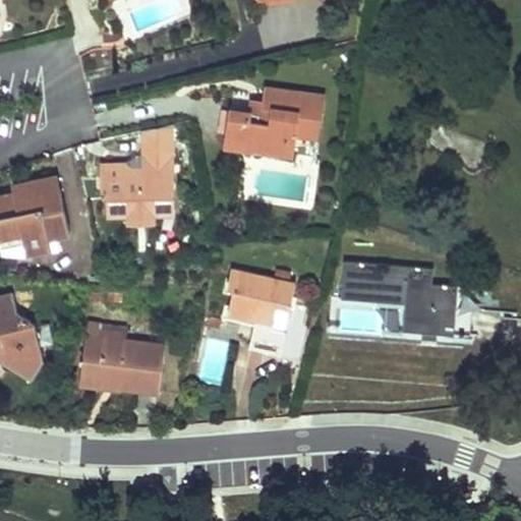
[(231,108),(226,134),(247,138),(245,149),(294,157),(295,146),(297,135),(319,138),(326,97),(267,89),(263,102),(263,108),(272,110),(270,122),(249,119),(251,112),(231,108)]
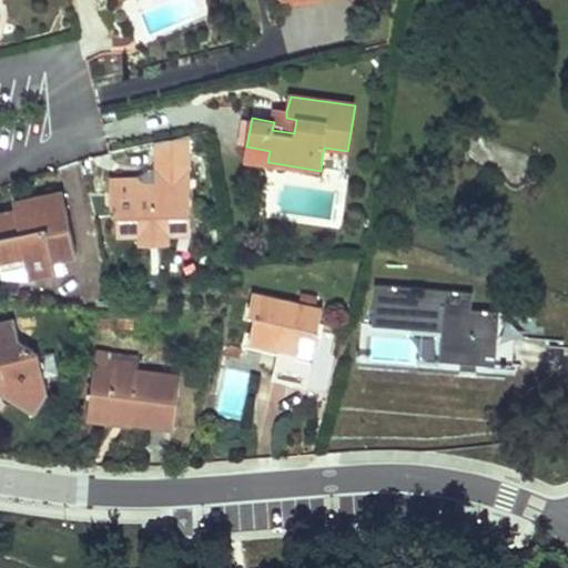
[(274,122),(272,130),(294,133),(296,120),(286,118),(286,111),(276,110),(274,122)]
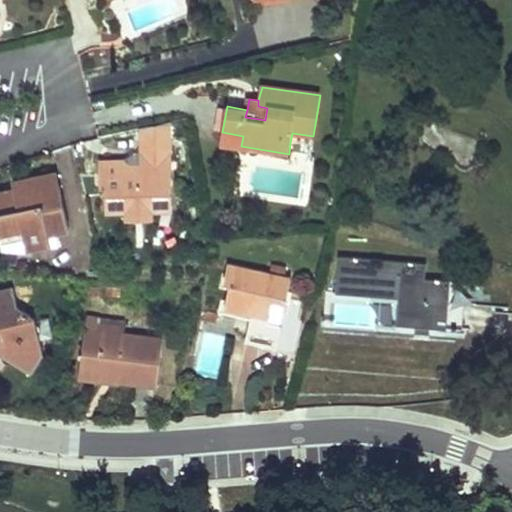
[(172,122),(139,129),(140,150),(172,149),(172,122)]
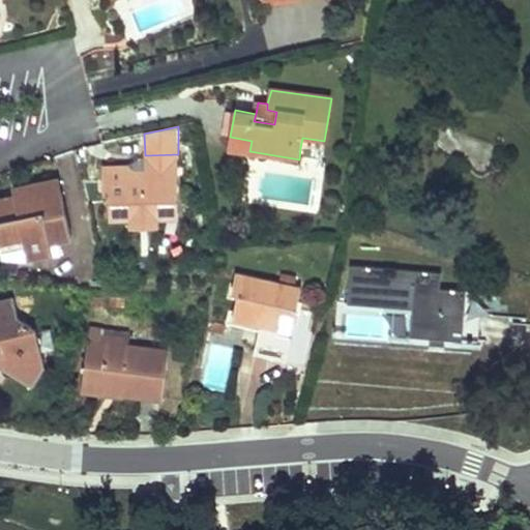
[(230,137),(229,147),(249,151),(252,141),(230,137)]
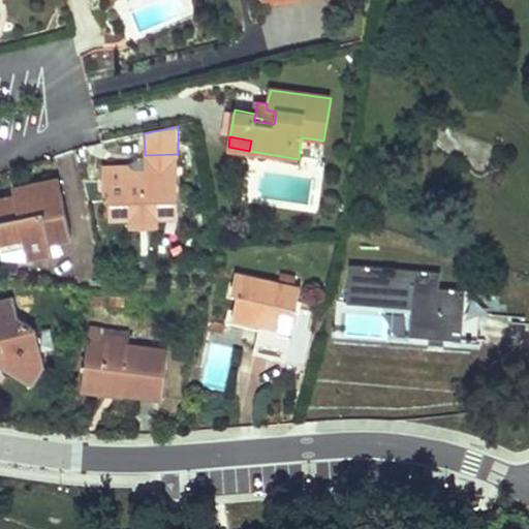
[(302,137),(300,148),(322,152),(323,141),(302,137)]
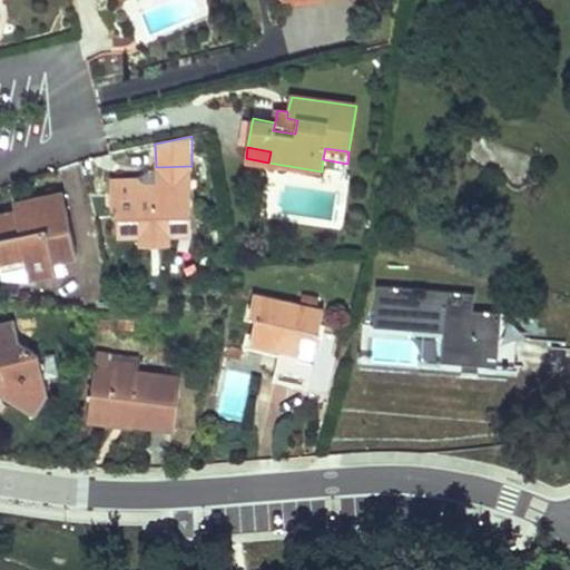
[(192,166),(156,167),(156,184),(144,185),(137,178),(111,179),(112,209),(118,208),(119,234),(143,234),(143,239),(170,239),(170,233),(193,233),(192,166)]
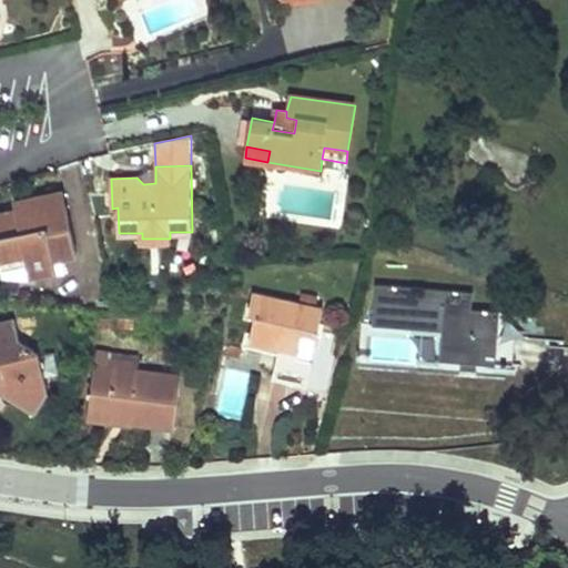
[(0,216),(0,253),(1,256),(24,252),(27,263),(29,274),(56,270),(53,259),(52,252),(74,247),(63,193),(23,201),(26,214),(16,216),(16,214),(0,216)]
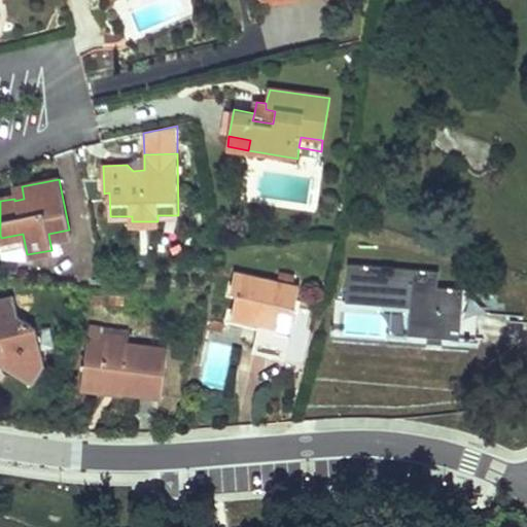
[(14,199),(14,201),(24,199),(22,186),(11,188),(14,199)]
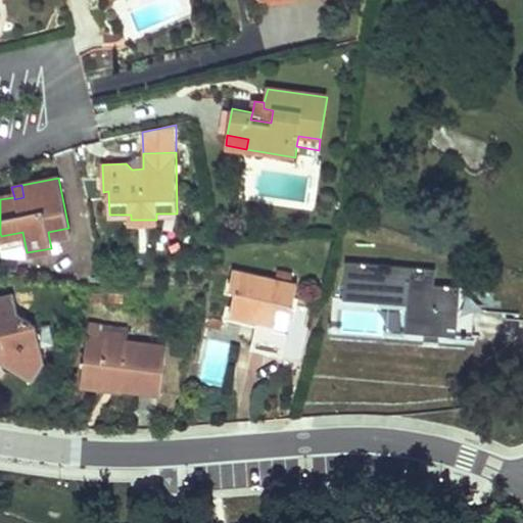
[(48,232),(49,238),(69,234),(68,228),(48,232)]
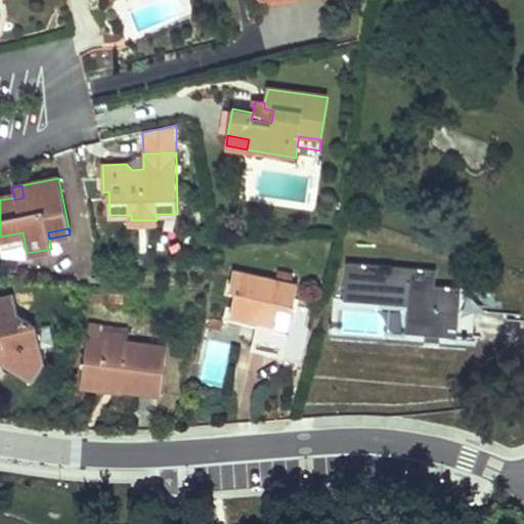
[(1,236),(3,247),(25,243),(23,232),(1,236)]
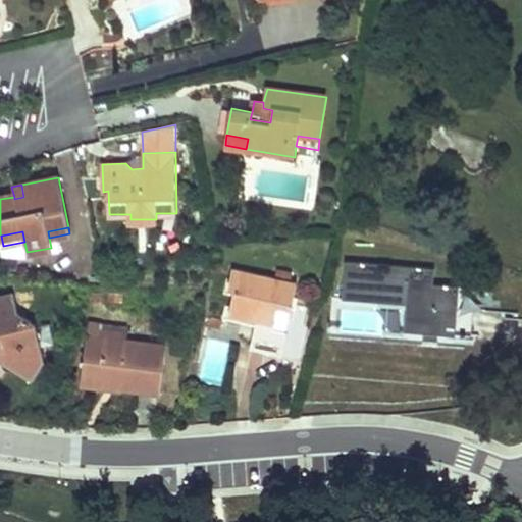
[(435,270),(346,263),(344,300),(407,305),(405,331),(456,335),(459,309),(460,288),(434,285),(435,270)]
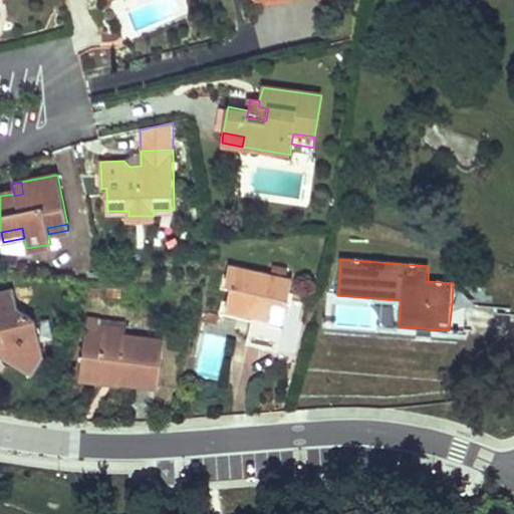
[(253,318),(247,345),(276,352),(292,280),(261,274),(259,279),(248,277),(249,271),(229,267),(226,285),(232,286),(226,311),(253,318)]
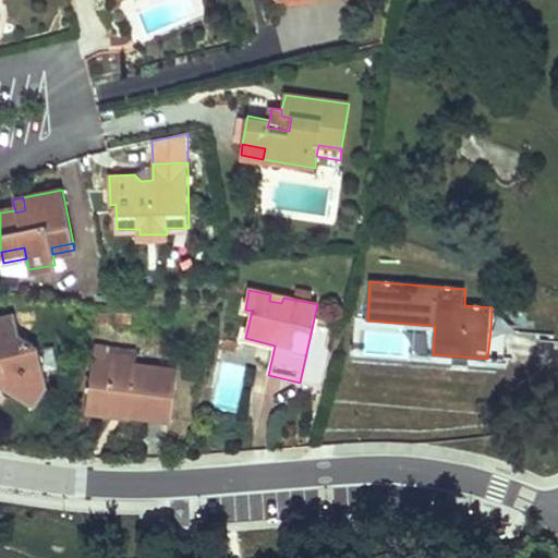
[(270,294),(269,301),(281,303),(283,298),(270,294)]
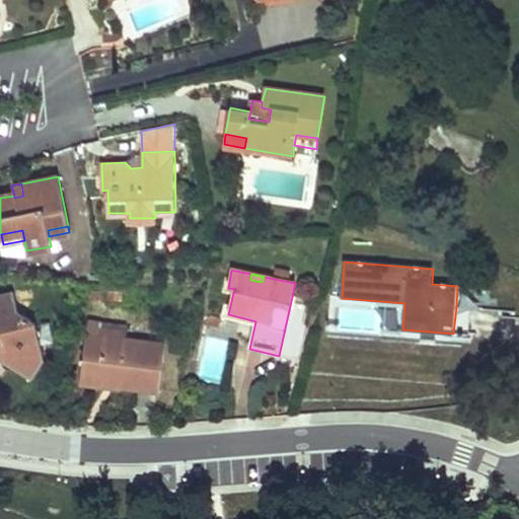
[(0,356),(31,376),(45,357),(42,346),(38,327),(36,323),(18,311),(14,292),(0,295),(0,356)]
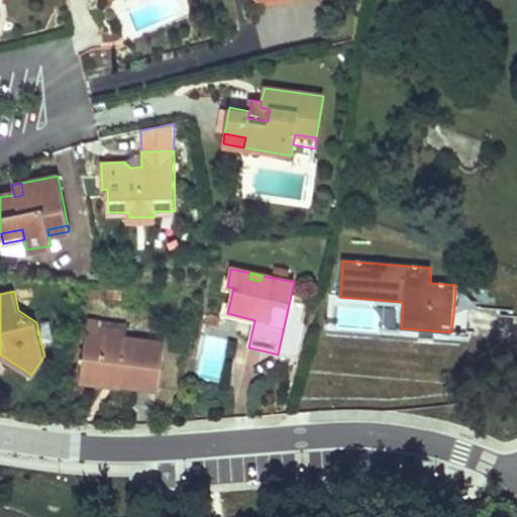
[(470,308),(454,306),(451,332),(467,334),(470,308)]
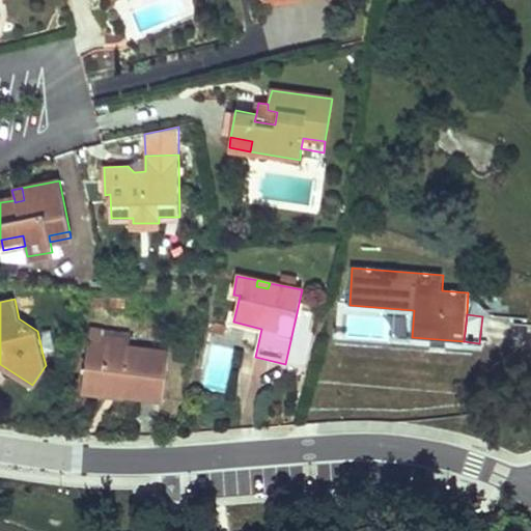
[(213,325),(210,334),(224,337),(226,328),(213,325)]
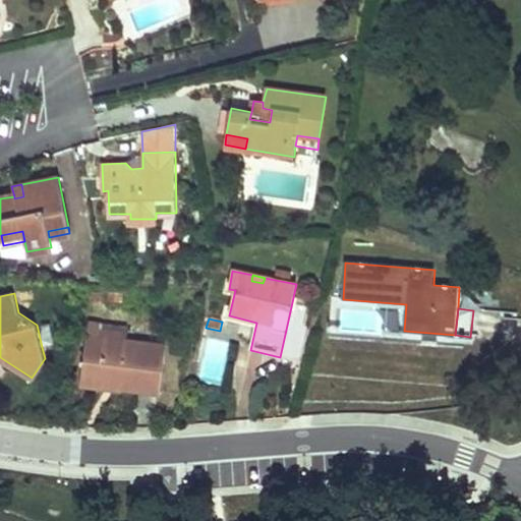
[(89,323),(87,336),(127,340),(128,328),(89,323)]
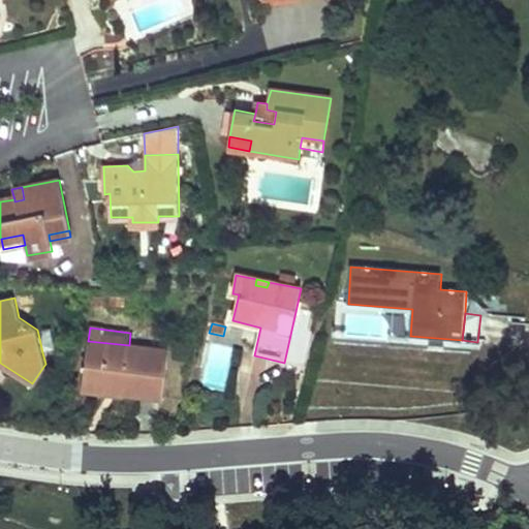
[(54,350),(49,332),(38,334),(42,352),(54,350)]
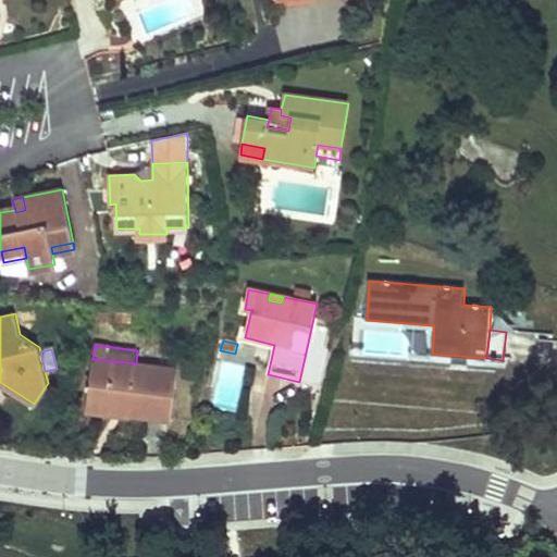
[(93,359),(87,403),(131,408),(130,413),(171,419),(177,369),(136,363),(93,359)]
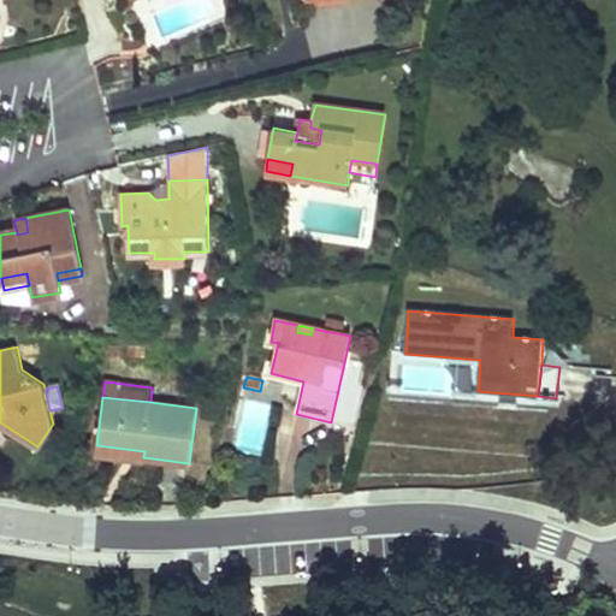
[(96,445),(94,456),(142,462),(143,457),(144,451),(96,445)]
